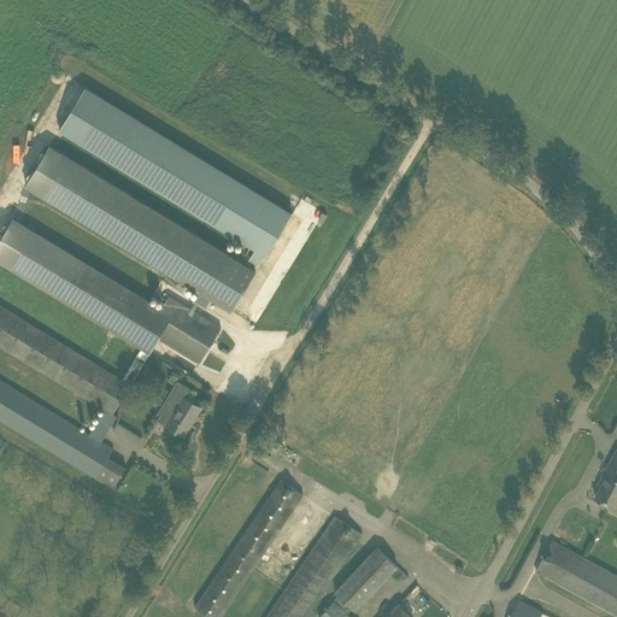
[(265,256),(292,212),(86,87),(77,99),(71,95),(60,115),(66,118),(59,130),(254,248),(248,258),(258,264),(264,254),(265,256)]
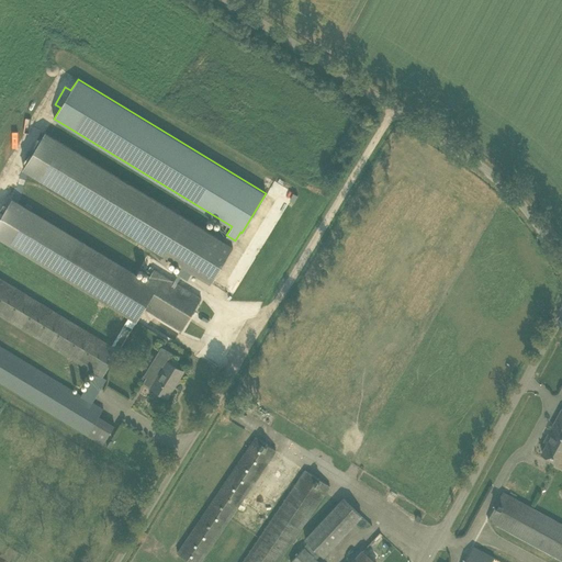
[(211,283),(233,247),(45,133),(23,168),(182,266),(178,273),(187,279),(192,271),(211,283)]
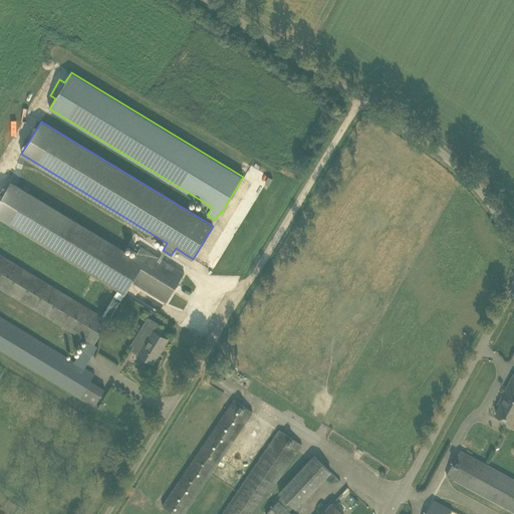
[(0,217),(118,289),(101,316),(108,320),(133,281),(166,302),(185,272),(141,245),(134,257),(10,183),(0,199),(0,217)]
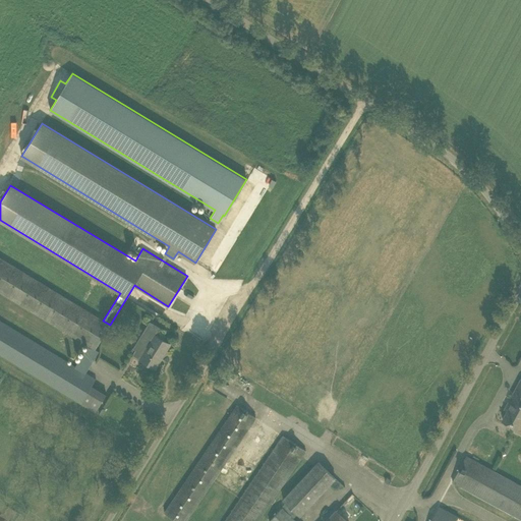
[(110,325),(103,321),(0,257),(0,291),(89,345),(76,366),(0,321),(0,353),(96,412),(106,395),(92,386),(96,379),(85,372),(99,351),(96,349),(110,325)]
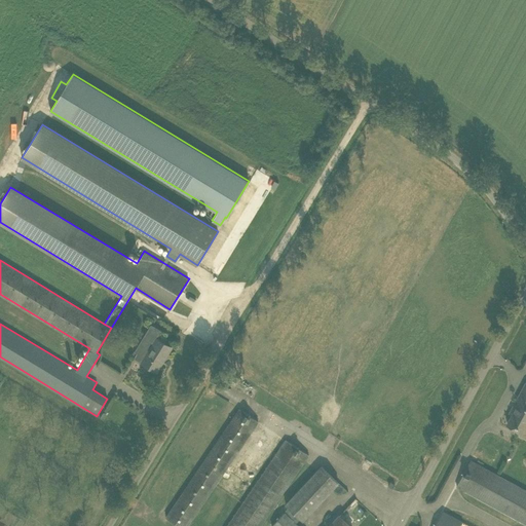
[(149,334),(140,349),(147,354),(142,362),(156,371),(172,347),(157,338),(162,330),(151,324),(146,332),(149,334)]
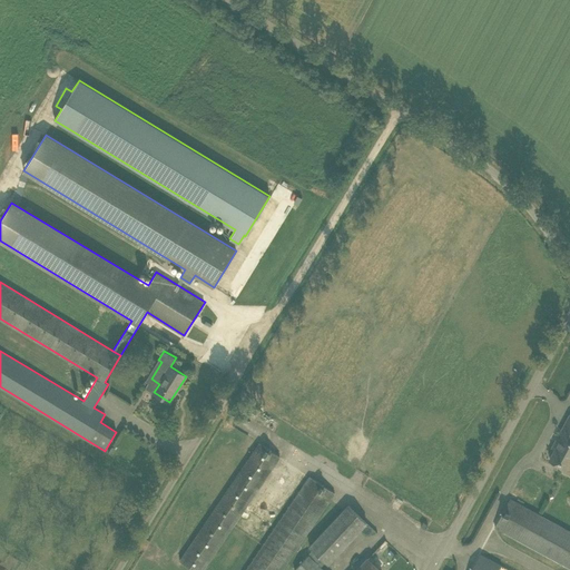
[(125,353),(120,360),(127,363),(130,356),(125,353)]
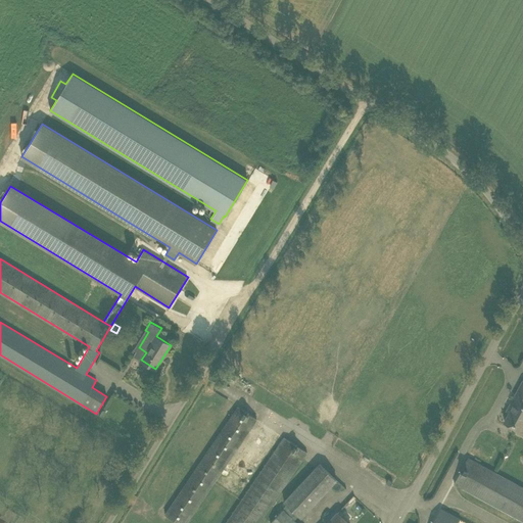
[(522,380),(522,381),(510,406),(512,408),(505,422),(520,430),(522,424),(522,380)]
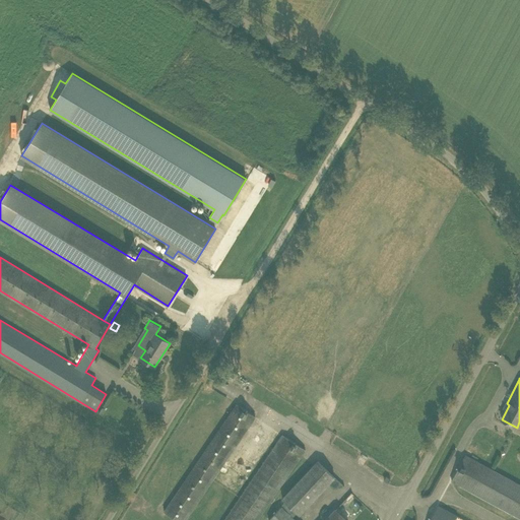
[(177,519),(184,519),(255,416),(237,404),(165,512),(177,519)]
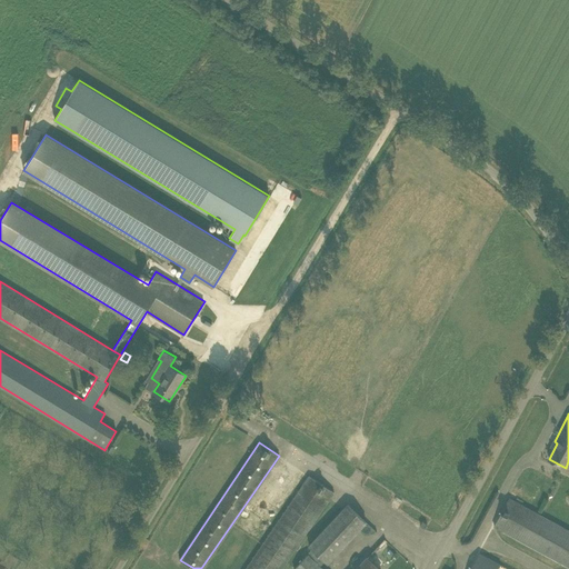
[(309,476),(245,568),(280,568),(333,492),(309,476)]
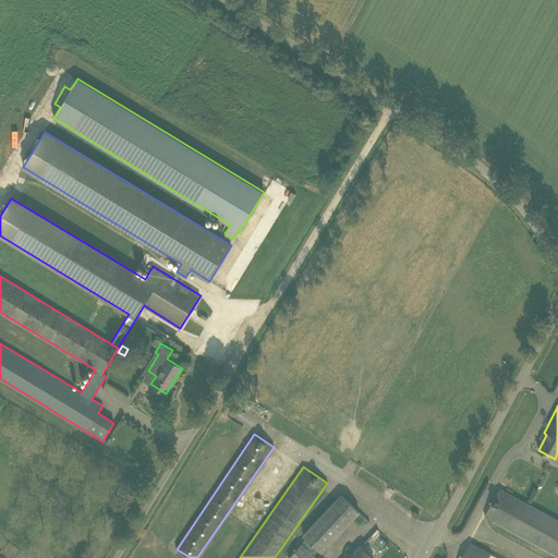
[(557,555),(557,521),(499,488),(484,516),(557,555)]
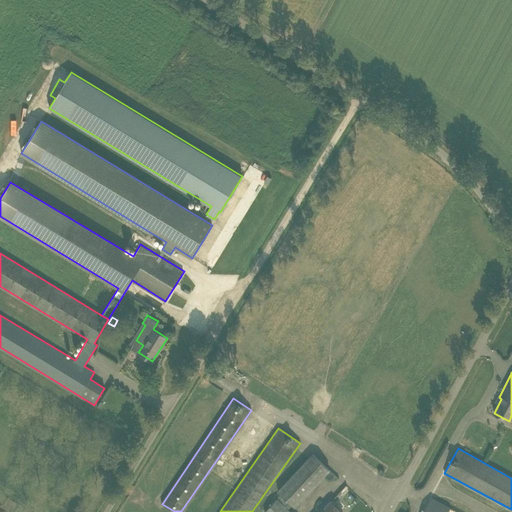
[(276,498),(277,498),(264,511),(291,511),(288,509),(292,504),(293,505),(326,473),(333,480),(336,477),(314,453),(283,484),(285,486),(280,492),(281,493),(276,498)]
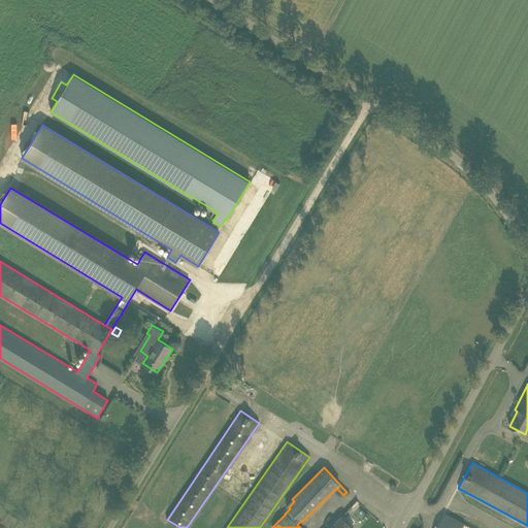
[(436,527),(472,527),(444,513),(436,527)]
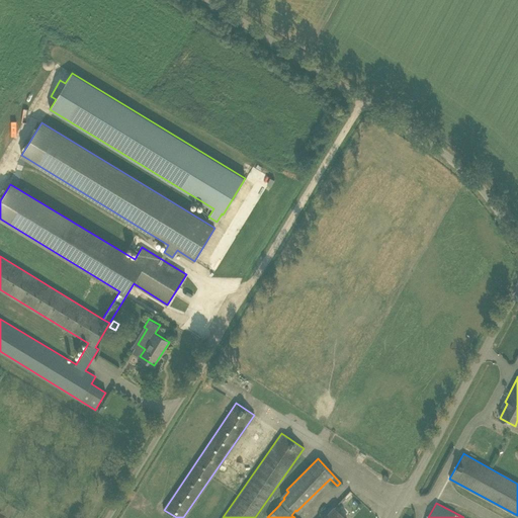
[(344,517),(334,508),(324,517),(344,517)]
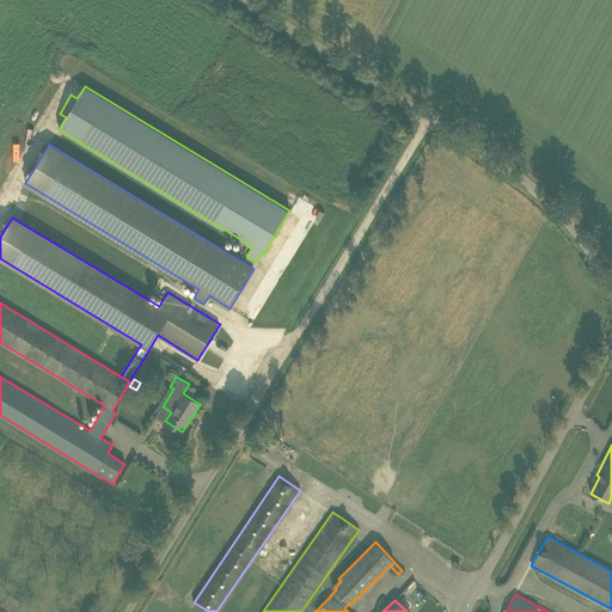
All buildings are outlined.
